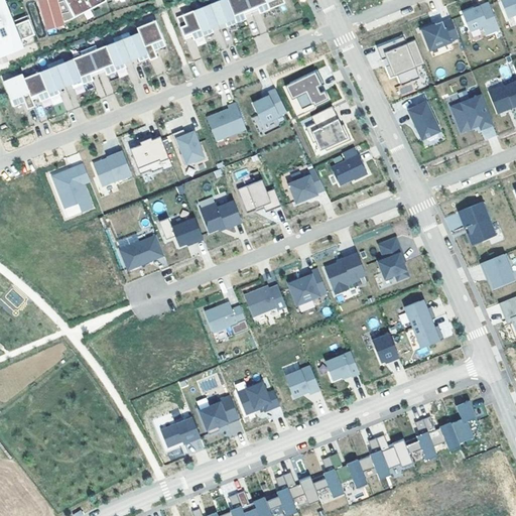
[(0,43),(4,42),(9,52),(19,48),(16,41),(35,33),(28,14),(14,19),(8,5),(10,4),(8,0),(6,1),(1,3),(0,1),(0,43)]
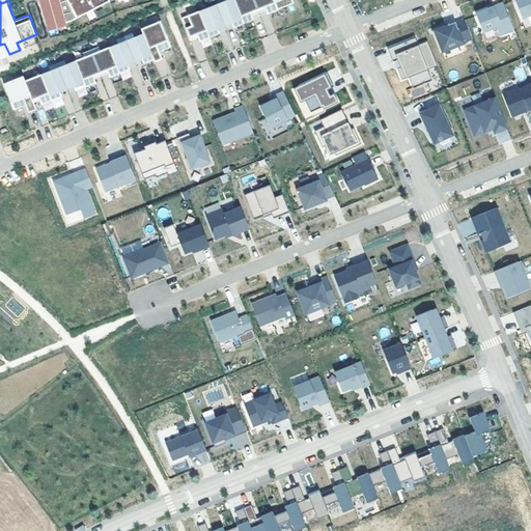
[(39,0),(48,26),(65,21),(59,0),(39,0)]
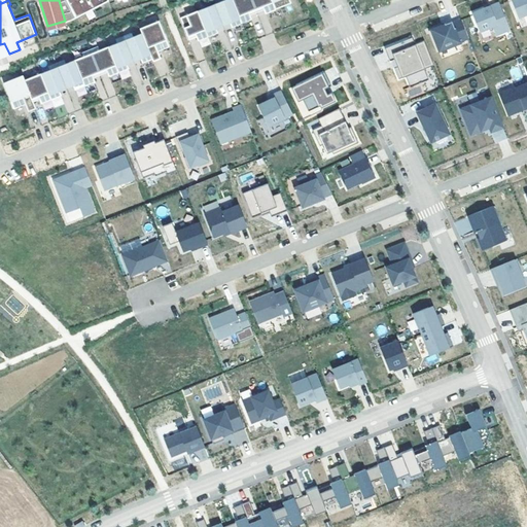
[(59,0),(65,21),(69,20),(76,15),(67,0),(59,0)]
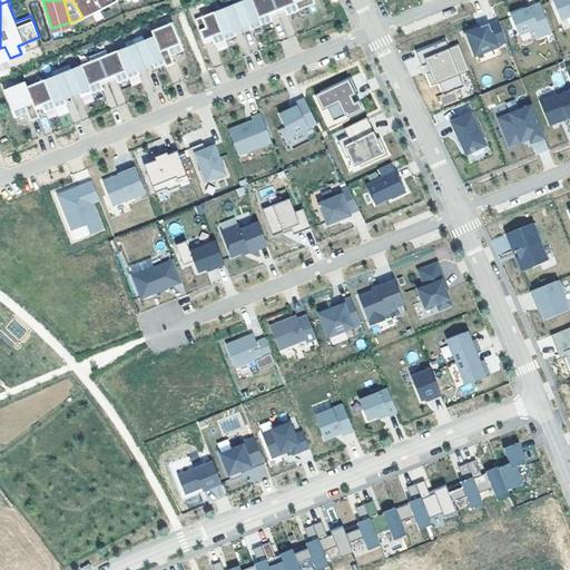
[(72,0),(82,17),(101,7),(100,3),(107,0),(109,3),(115,0),(72,0)]
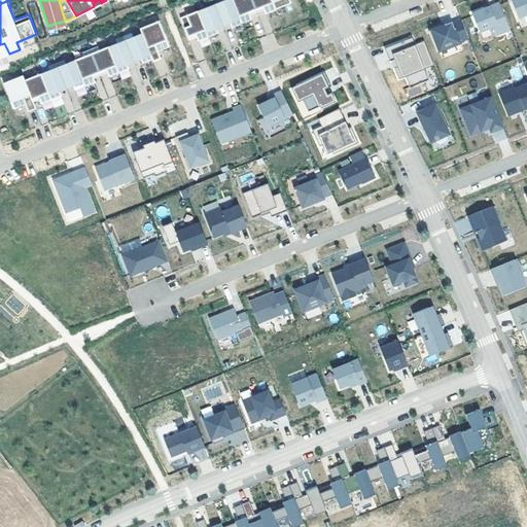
[(222,0),(181,16),(189,39),(197,36),(199,40),(219,31),(217,27),(231,22),(233,25),(252,18),(251,13),(265,8),(266,12),(276,9),(292,2),(290,0),(222,0)]
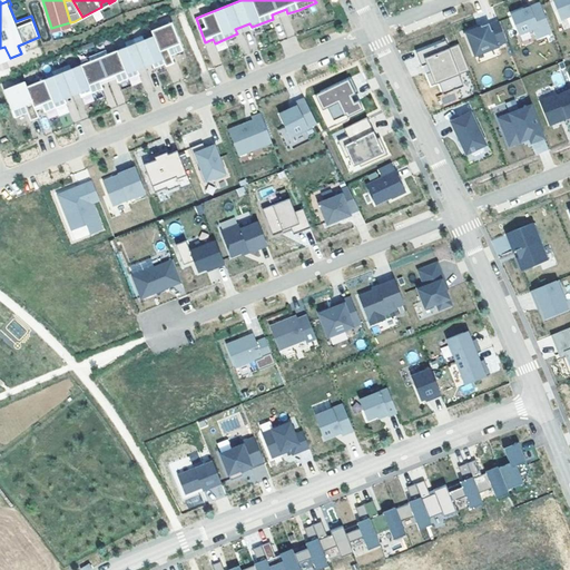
[(569,0),(553,0),(561,19),(569,15),(569,0)]
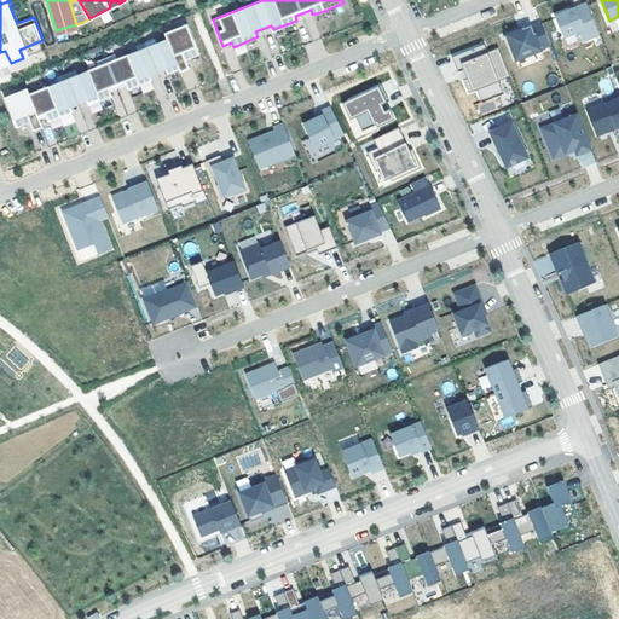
[(586,1),(555,15),(563,36),(578,30),(583,40),(600,34),(586,1)]
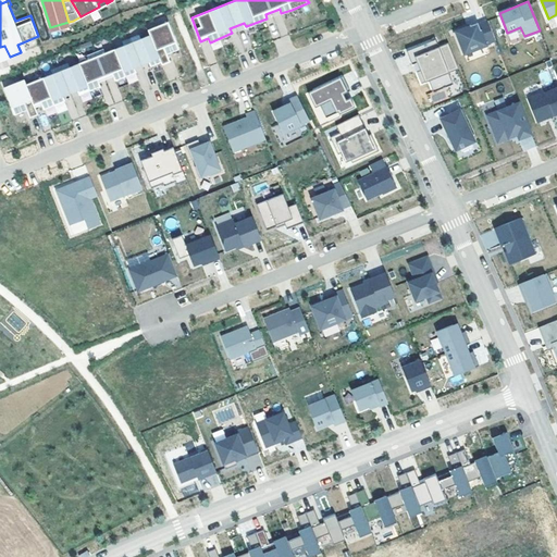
[(478,22),(455,31),(463,51),(474,47),(475,49),(487,45),(486,42),(495,39),(487,19),(479,23),(478,22)]
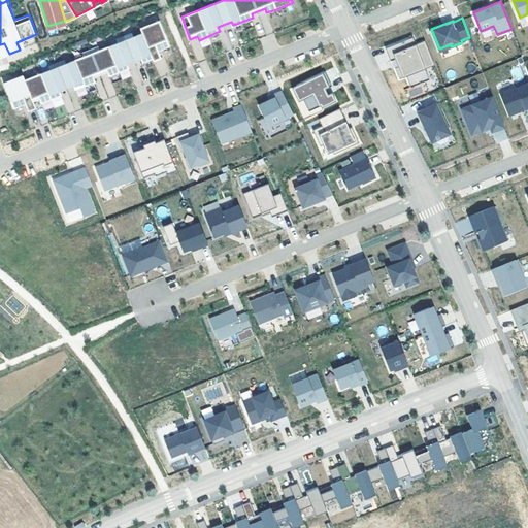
[(24,73),(4,81),(14,107),(26,102),(29,110),(37,107),(34,100),(40,98),(42,102),(63,94),(61,90),(74,85),(76,89),(96,80),(95,76),(108,71),(109,75),(130,67),(129,63),(142,58),(143,62),(154,58),(155,60),(162,58),(160,50),(171,45),(161,20),(141,27),(143,32),(134,35),(133,31),(118,37),(119,41),(100,48),(99,44),(84,51),(85,55),(66,62),(65,58),(50,64),(51,68),(26,78),(24,73)]
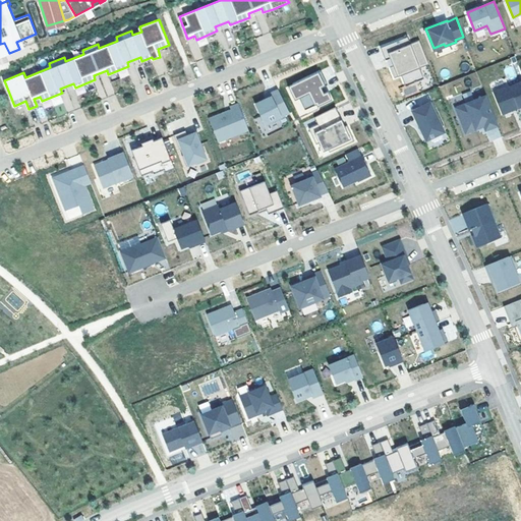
[(408,36),(381,46),(386,59),(390,57),(393,65),(390,66),(394,77),(401,74),(405,85),(424,77),(420,67),(429,63),(419,39),(410,43),(408,36)]
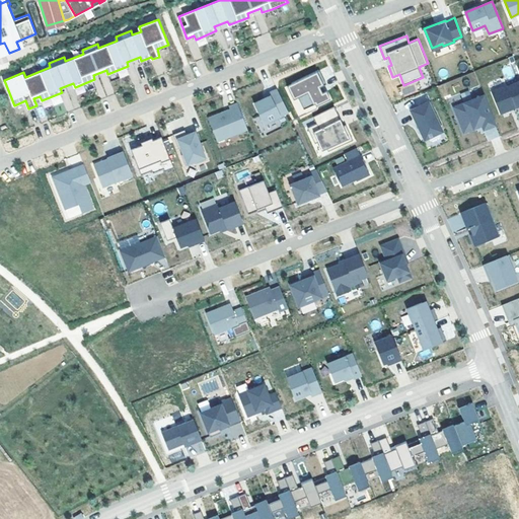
[(0,56),(9,53),(4,43),(0,44),(0,56)]
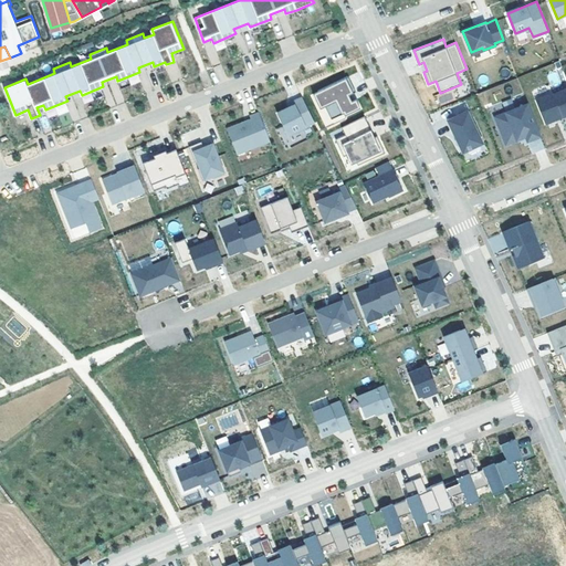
[(347,76),(317,91),(324,106),(331,119),(343,113),(344,116),(359,108),(355,100),(350,102),(345,104),(342,97),(347,95),(355,92),(347,76)]
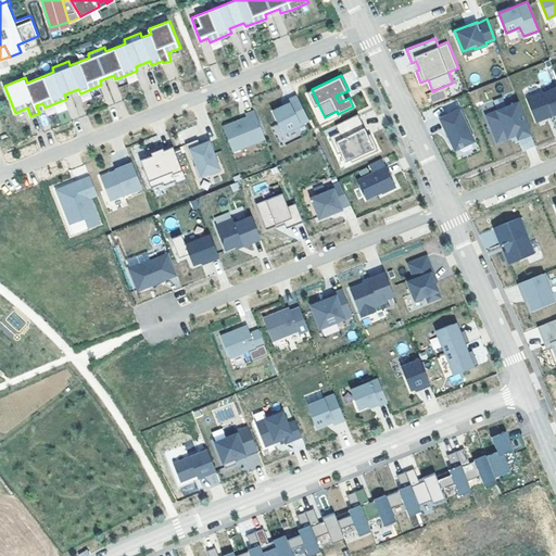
[(544,90),(527,97),(535,121),(547,116),(546,115),(552,113),(553,114),(555,112),(555,86),(544,91),(544,90)]
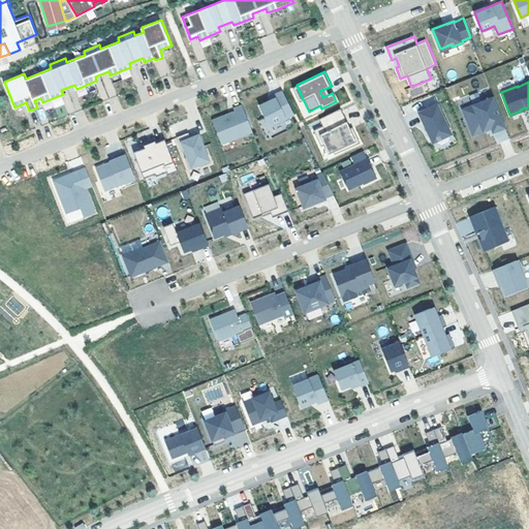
[(299,101),(303,99),(297,85),(291,87),(299,101)]
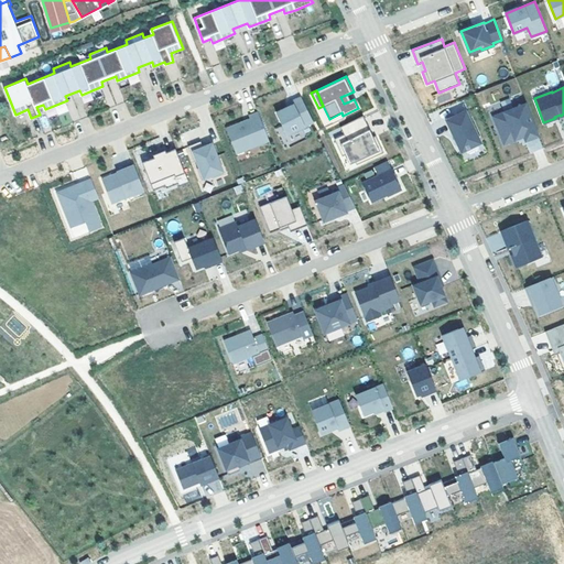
[(453,91),(436,94),(437,102),(454,100),(453,91)]
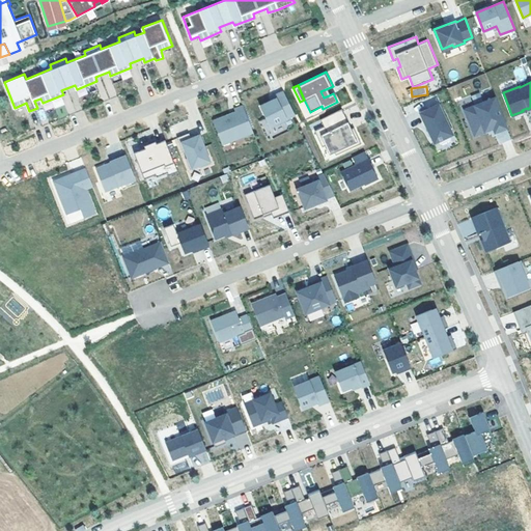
[(272,101),(260,106),(271,128),(296,115),(284,91),(275,95),(276,99),(272,101)]
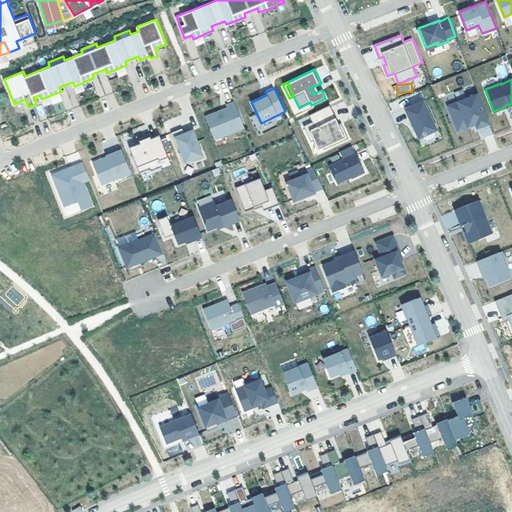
[(478,92),(447,104),(457,130),(468,126),(466,122),(474,119),(475,123),(477,127),(489,122),(478,92)]
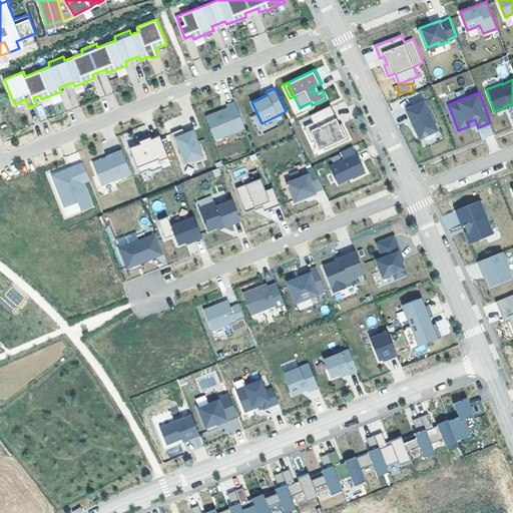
[(405,108),(417,138),(436,131),(424,100),(405,108)]
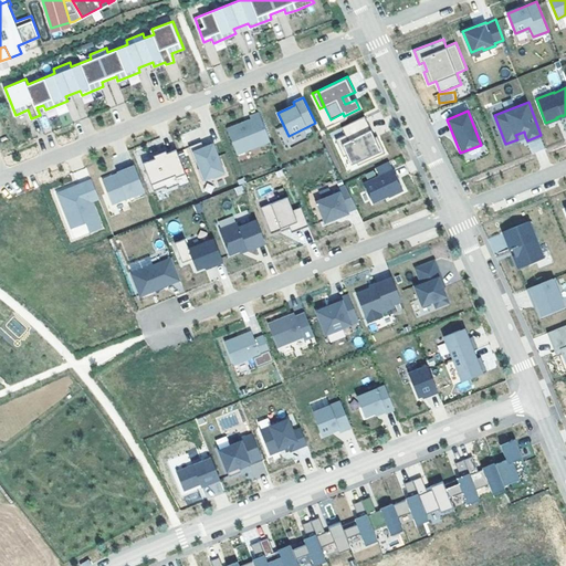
[(239,124),(228,128),(238,154),(270,140),(259,113),(250,116),(251,119),(252,121),(239,126),(239,124)]
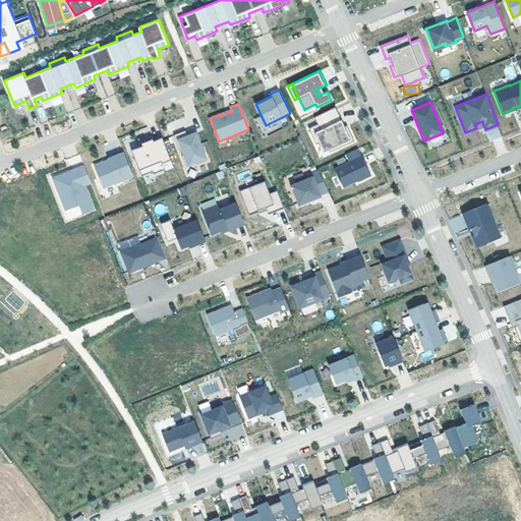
[(313,117),(316,124),(308,128),(315,145),(319,143),(324,140),(328,150),(329,153),(353,140),(346,125),(344,127),(335,107),(313,117)]
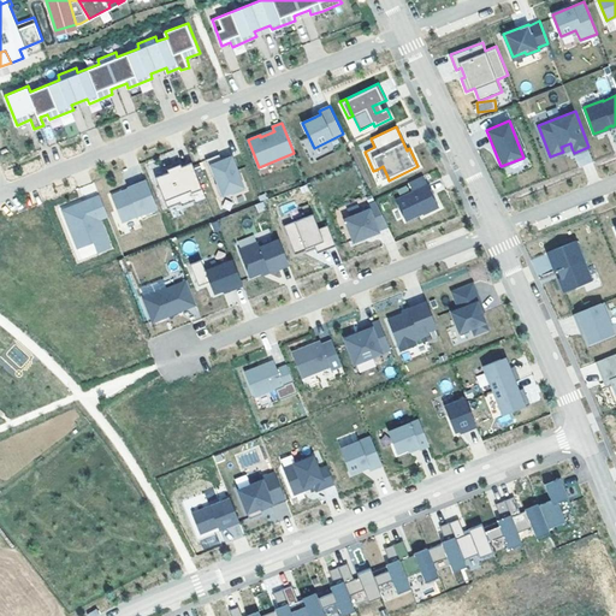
[(219,153),(206,159),(212,175),(214,175),(218,182),(215,183),(220,195),(231,191),(231,194),(244,188),(231,155),(221,159),(220,157),(219,153)]
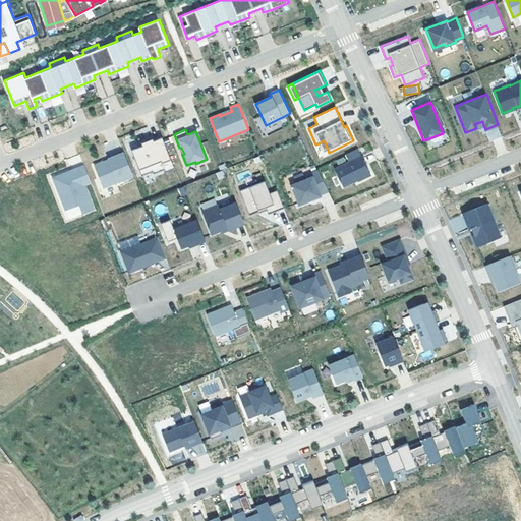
[(142,145),(131,149),(141,175),(153,170),(154,173),(165,168),(162,162),(171,159),(162,136),(154,139),(153,137),(146,140),(147,143),(142,145)]
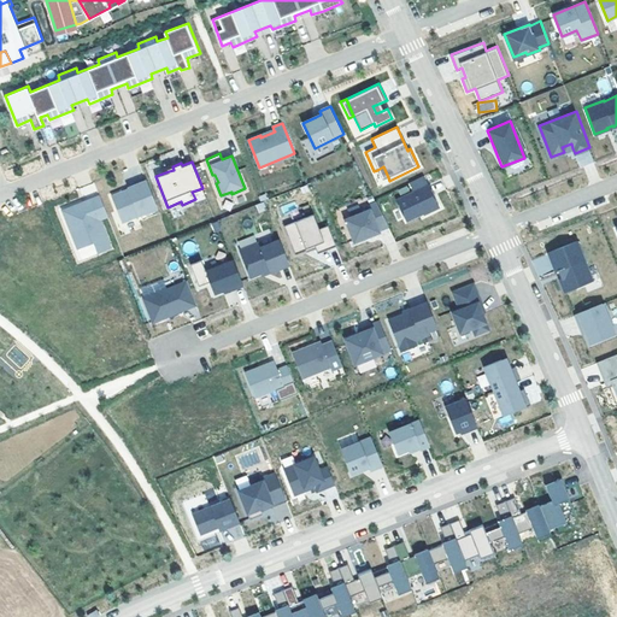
[(383,166),(377,170),(382,180),(388,177),(383,166)]
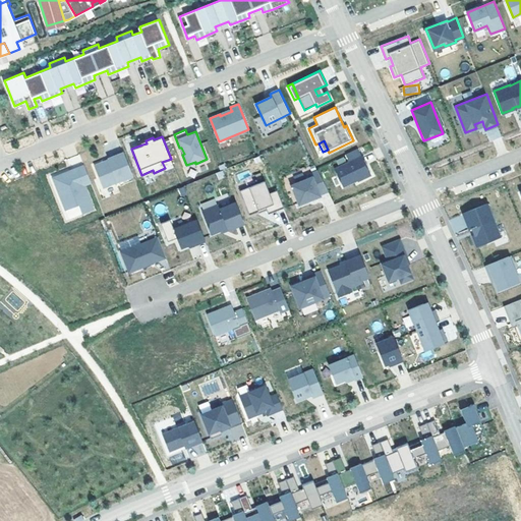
[(357,148),(346,154),(349,161),(334,168),(343,186),(357,179),(357,180),(371,174),(366,166),(365,166),(364,163),(365,163),(362,155),(361,156),(357,148)]
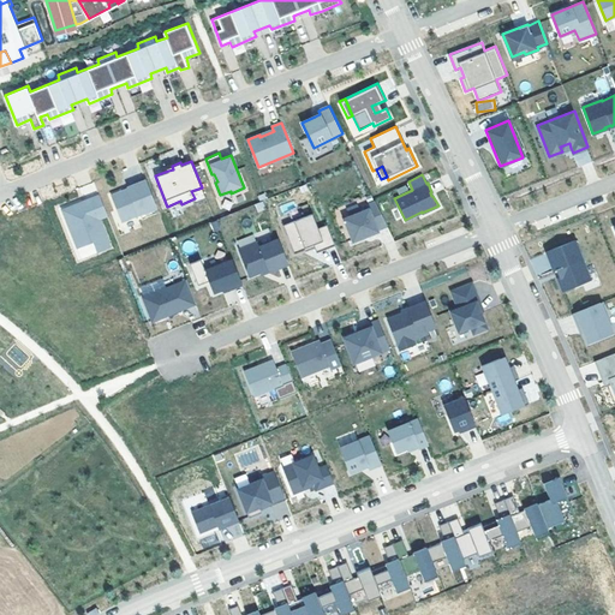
[(124,190),(112,195),(123,220),(157,206),(145,179),(127,186),(129,187),(130,190),(125,192),(124,190)]
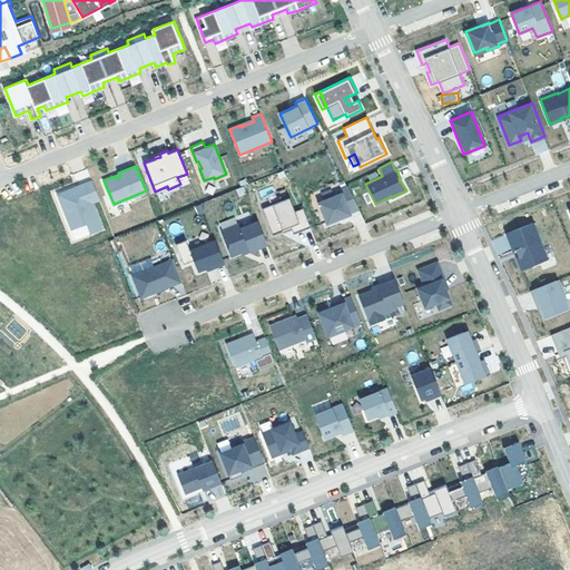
[(187,174),(177,177),(180,184),(182,187),(192,183),(187,174)]
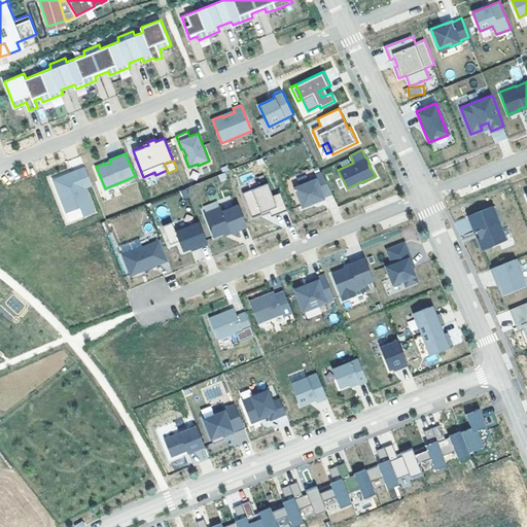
[(85,166),(54,178),(67,211),(79,206),(83,215),(95,210),(85,185),(92,183),(85,166)]
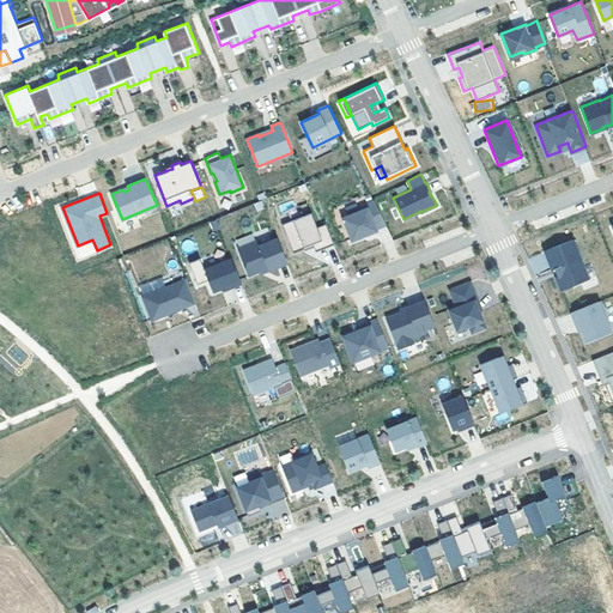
[(310,212),(281,224),(292,252),(303,248),(303,247),(311,243),(314,247),(315,252),(333,243),(314,194),(304,198),(310,212)]
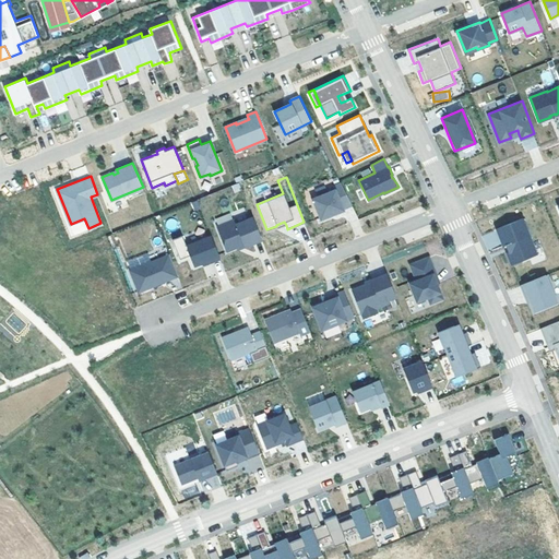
[(335,191),(312,200),(321,221),(344,211),(343,210),(352,206),(342,183),(333,188),(335,191)]
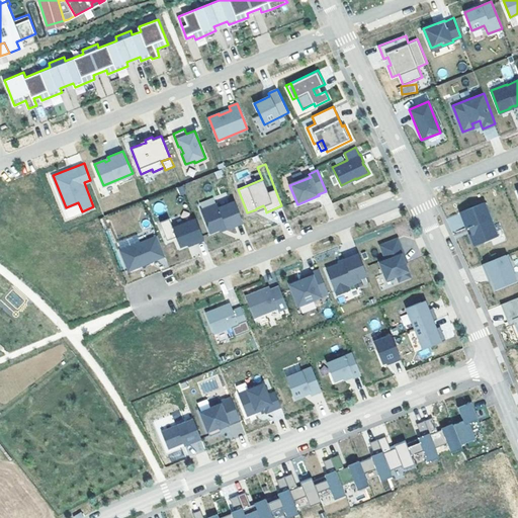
[(200,208),(209,232),(219,228),(226,226),(227,228),(242,222),(231,192),(216,198),(217,202),(200,208)]
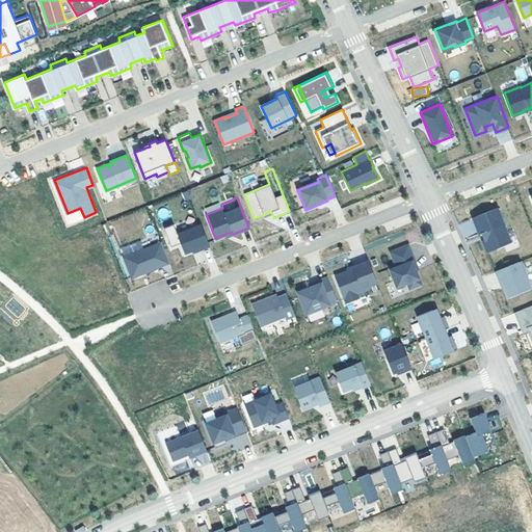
[(497,208),(472,218),(479,235),(483,233),(486,240),(483,241),(487,253),(511,242),(497,208)]
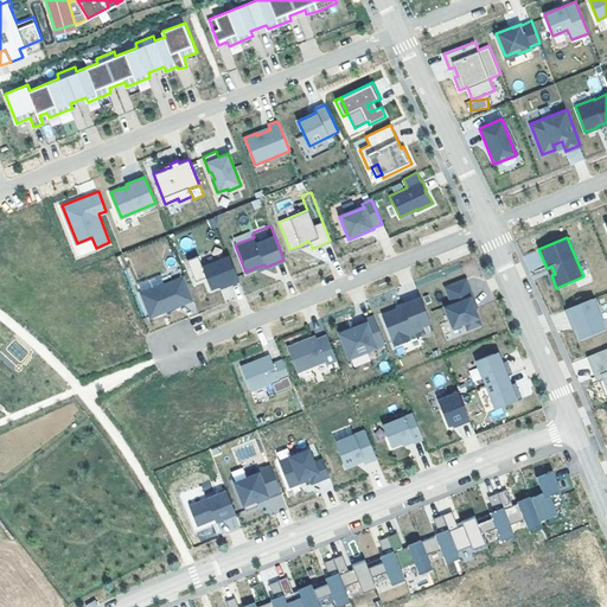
[(529,270),(544,266),(538,250),(524,256),(529,270)]
